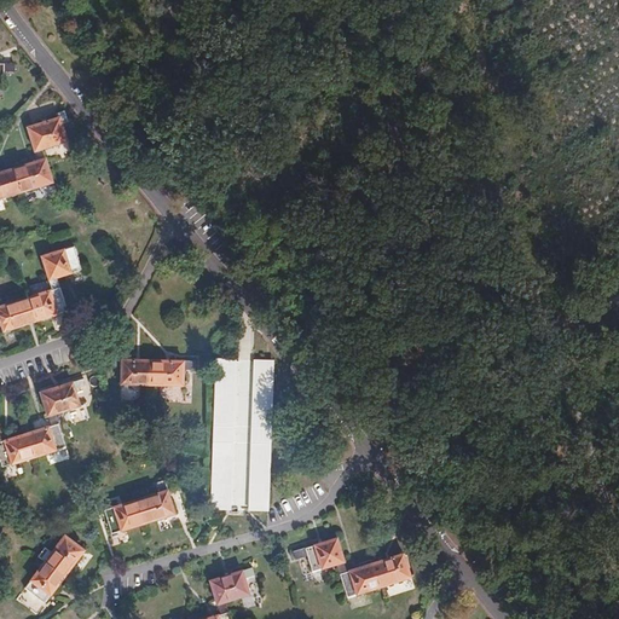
[(0,63),(0,88),(1,88),(3,71),(12,71),(12,64),(0,63)]
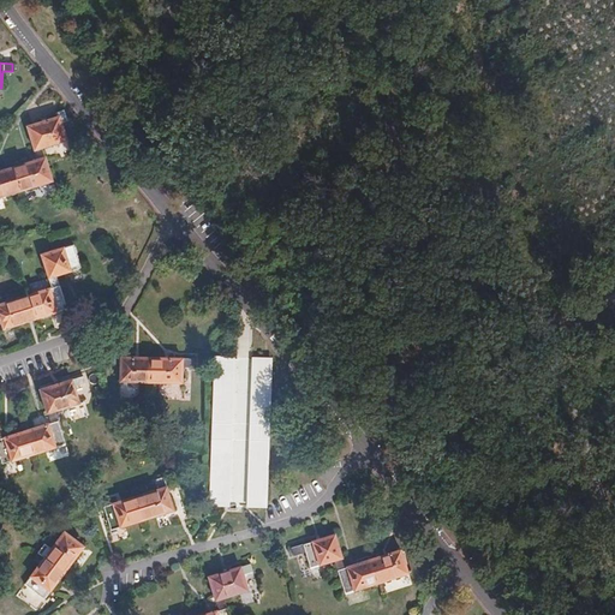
[(55,114),(55,118),(59,117),(61,124),(66,123),(63,112),(55,114)]
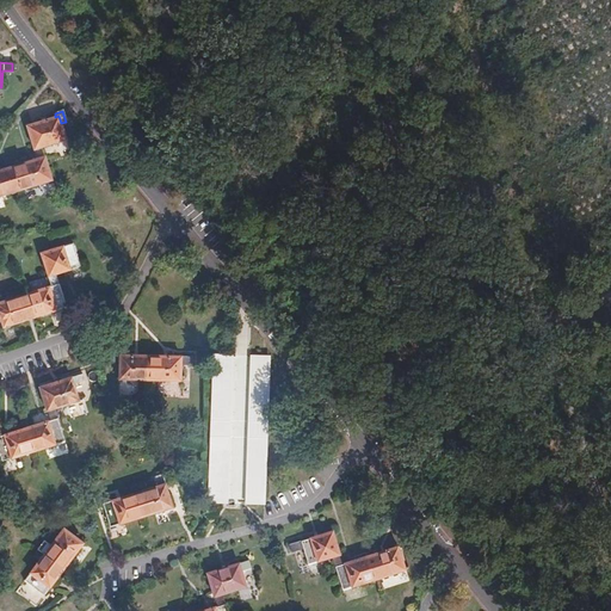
[(59,116),(55,117),(26,125),(32,149),(41,147),(66,140),(61,123),(59,116)]
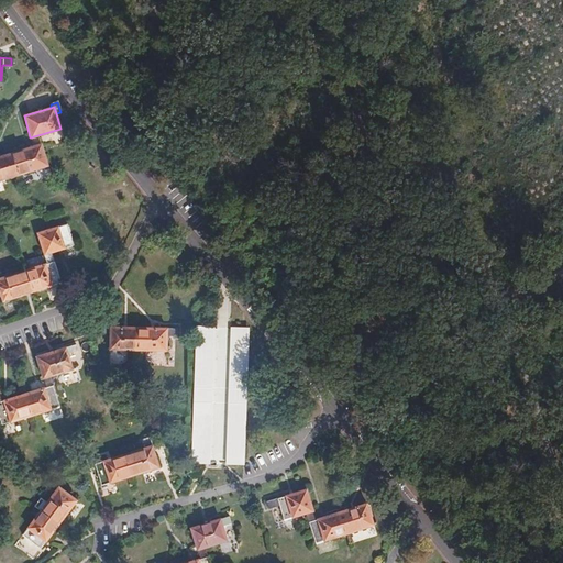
[(37,135),(30,138),(33,146),(11,153),(18,175),(47,166),(37,135)]
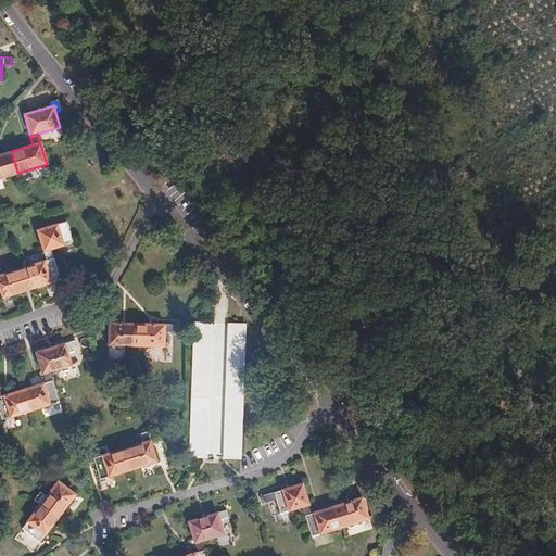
[(0,178),(17,173),(11,151),(0,154),(0,178)]
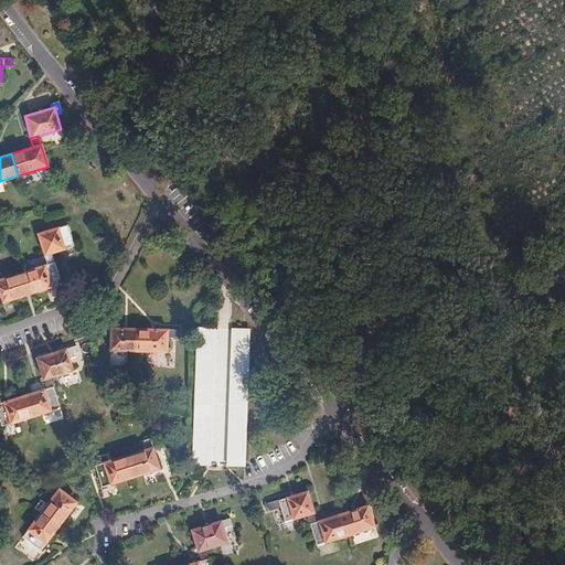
[(43,255),(51,253),(73,246),(66,225),(36,234),(43,255)]
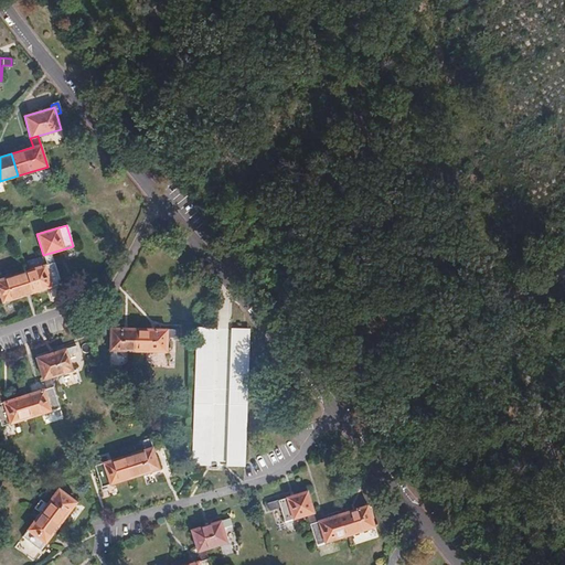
[(24,272),(31,294),(61,284),(51,253),(43,255),(46,265),(24,272)]
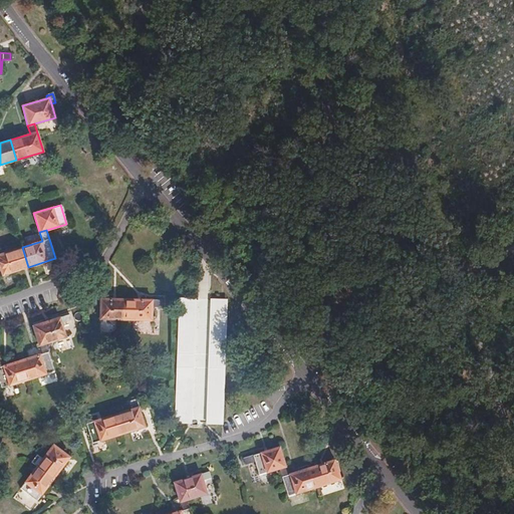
[(0,254),(0,267),(2,275),(28,267),(22,247),(0,254)]
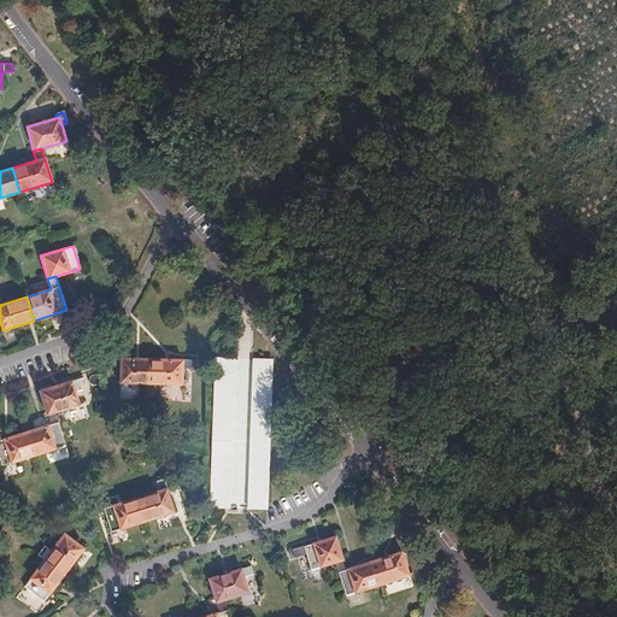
[(148,385),(150,359),(110,358),(110,365),(121,366),(119,383),(148,385)]
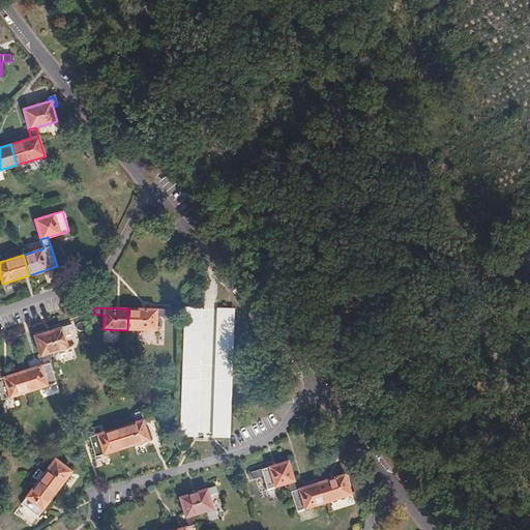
[(156,310),(128,308),(127,330),(155,331),(155,317),(156,310)]
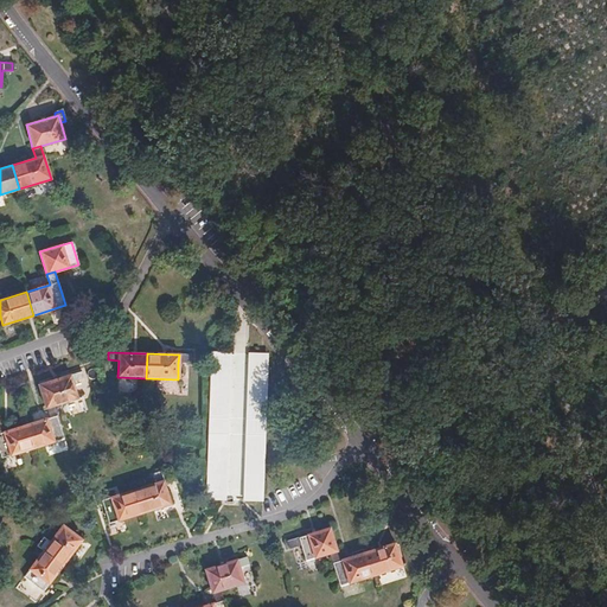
[(262,502),(267,356),(212,355),(208,499),(262,502)]
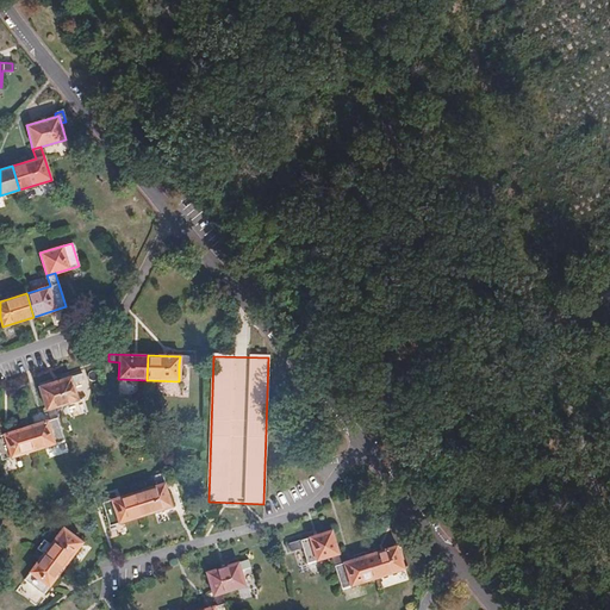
[(80,374),(70,377),(73,385),(82,381),(80,374)]
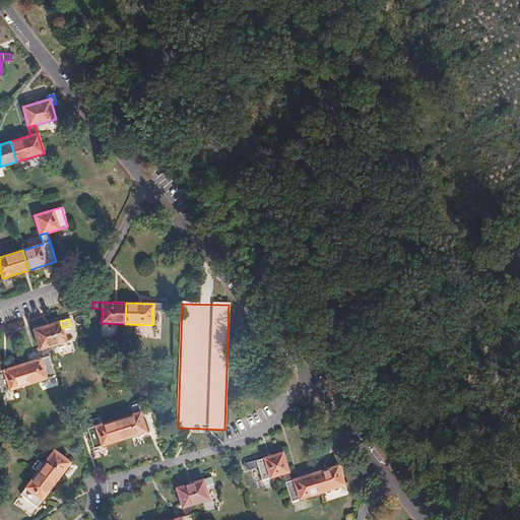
[(62,328),(60,321),(33,330),(39,350),(45,348),(66,342),(62,328)]
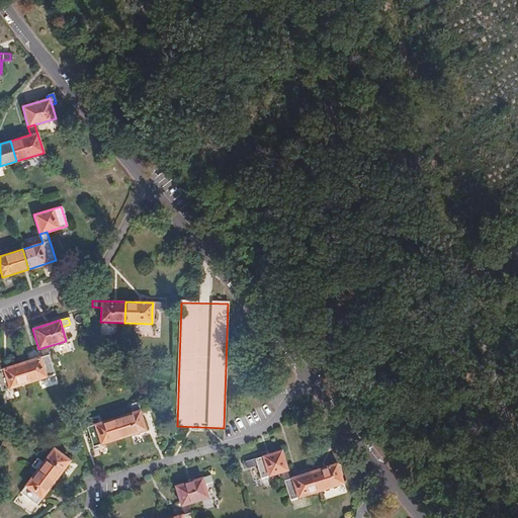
[(45,347),(38,349),(40,357),(20,364),(27,384),(54,375),(45,347)]
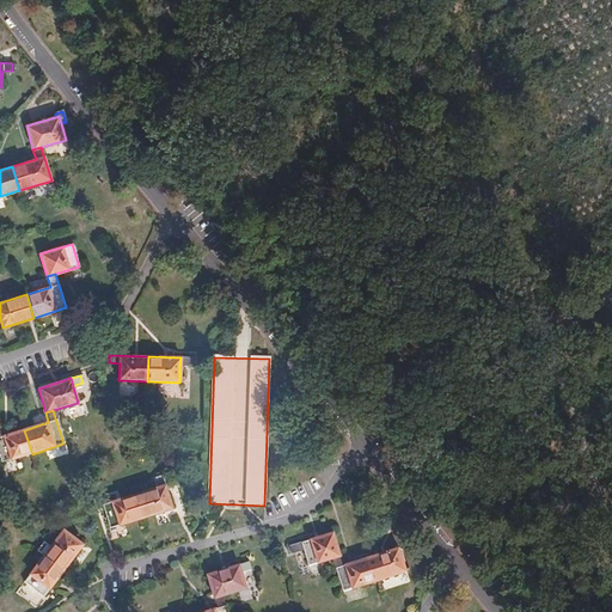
[(32,454),(24,430),(1,438),(0,435),(0,461),(1,464),(32,454)]
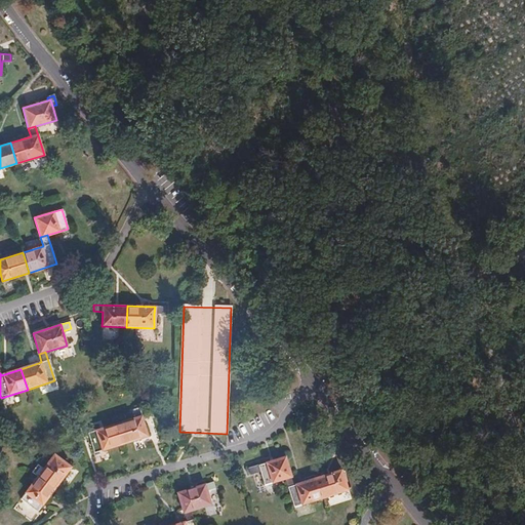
[(135,418),(115,425),(121,445),(149,437),(139,408),(133,410),(135,418)]
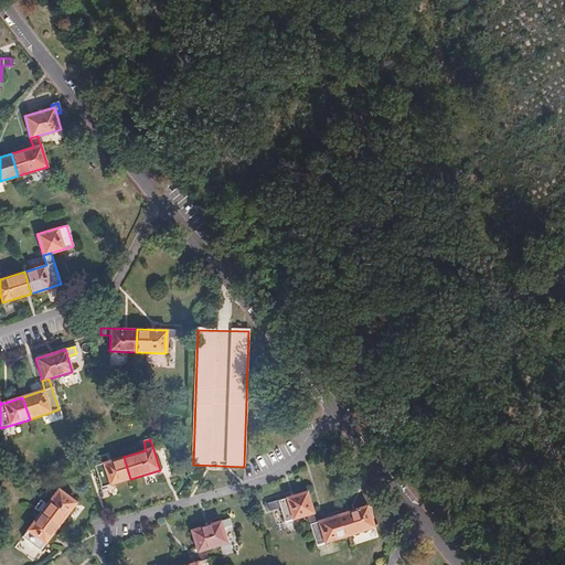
[(130,479),(124,457),(95,467),(102,489),(130,479)]
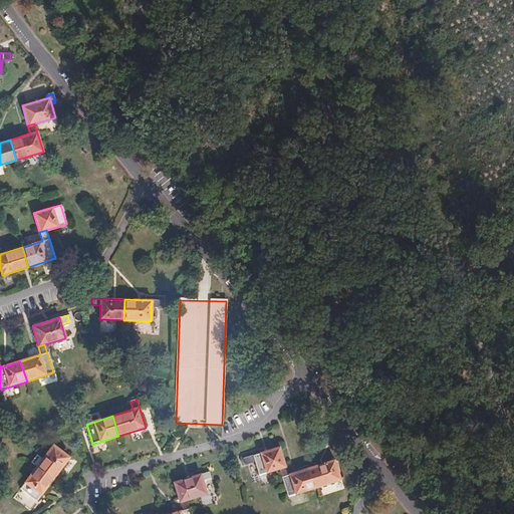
[(54,446),(36,468),(53,480),(70,458),(54,446)]
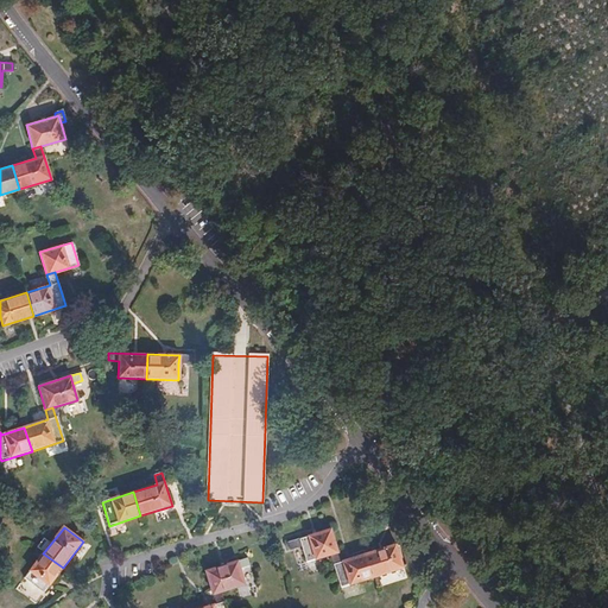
[(329,530),(297,540),(299,546),(304,563),(328,556),(336,552),(329,530)]
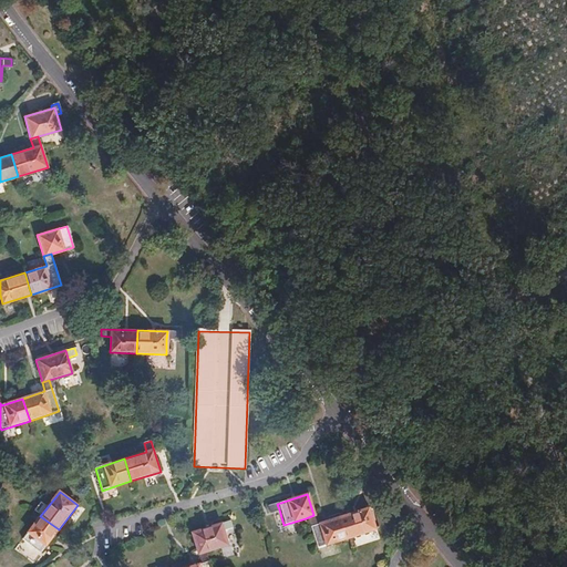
[(279,509),(277,504),(267,506),(269,513),(279,509)]
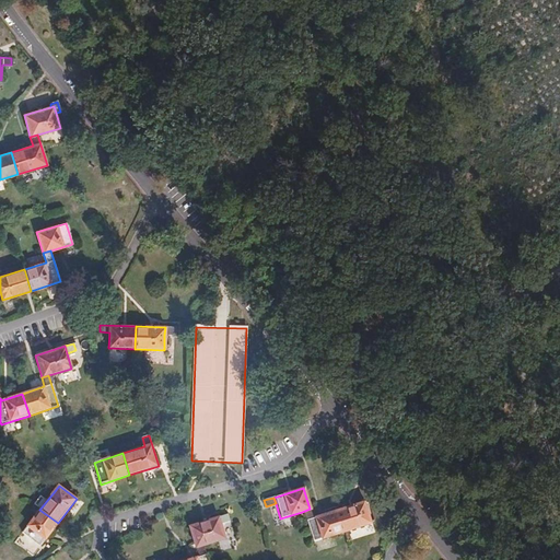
[(363,501),(334,511),(340,533),(370,523),(363,501)]
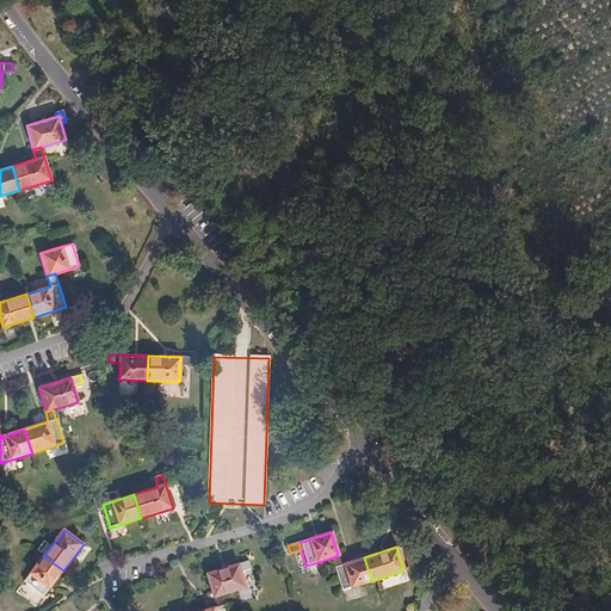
[(340,566),(338,555),(329,559),(333,568),(340,566)]
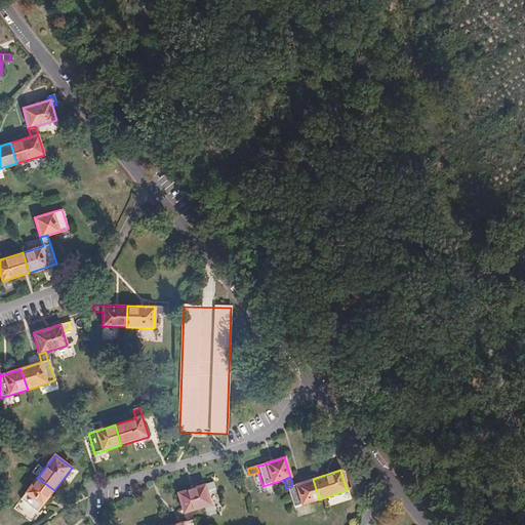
[(54,490),(37,478),(19,500),(37,513),(54,490)]
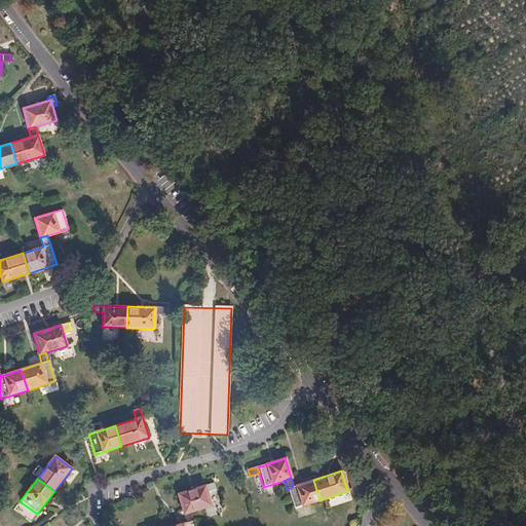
[(313,480),(293,487),(287,489),(293,509),(320,500),(313,480)]
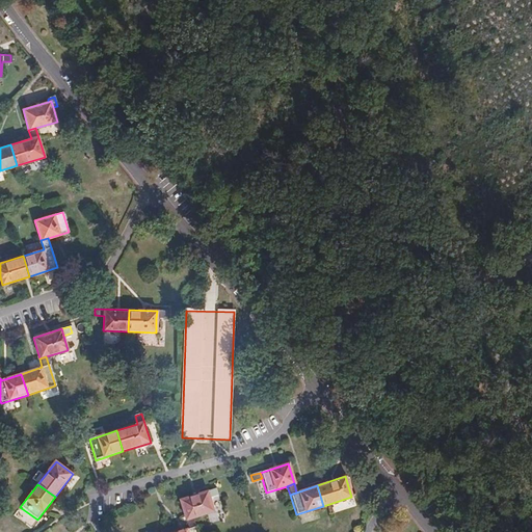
[(178,501),(184,522),(191,520),(213,512),(209,498),(217,496),(215,488),(178,501)]
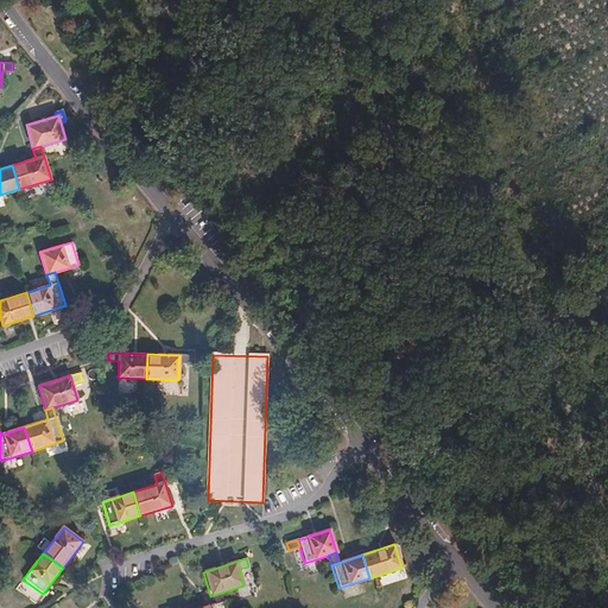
[(214,603),(200,607),(223,607),(219,594),(210,596),(214,603)]
